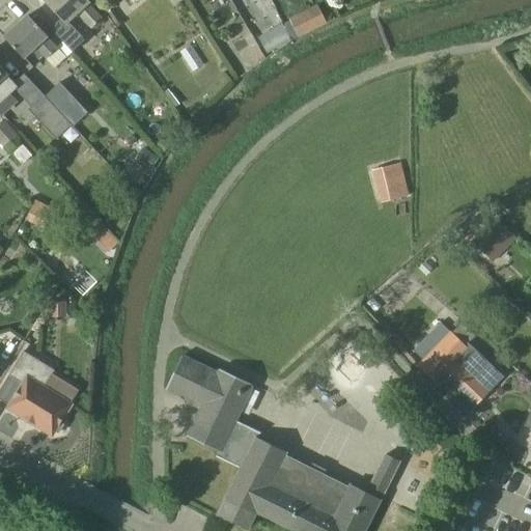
[(102,16),(86,0),(45,0),(63,19),(51,30),(72,53),(84,42),(67,24),(78,14),(91,28),(102,16)]
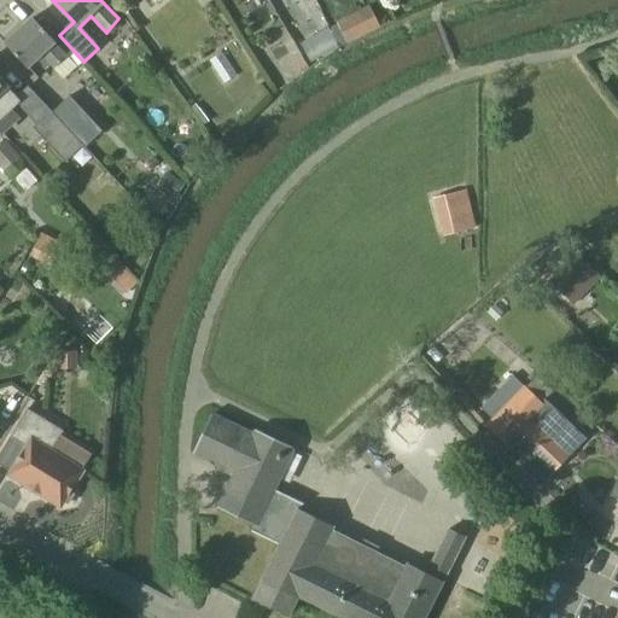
[(347,45),(380,30),(371,7),(337,23),(347,45)]
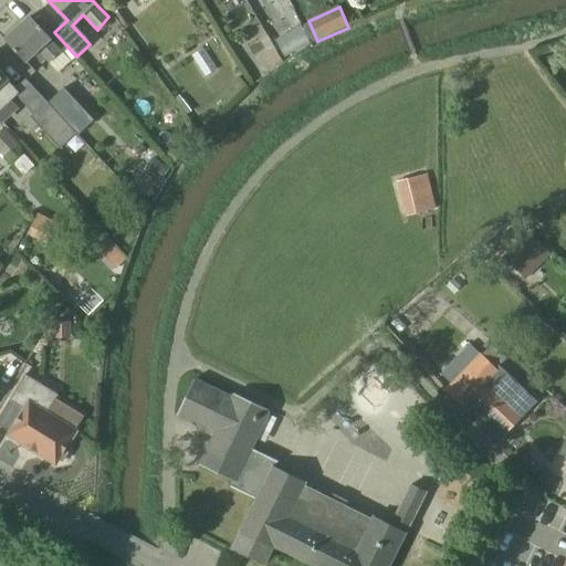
[(60,51),(49,38),(30,17),(4,40),(25,62),(37,51),(48,63),(60,51)]
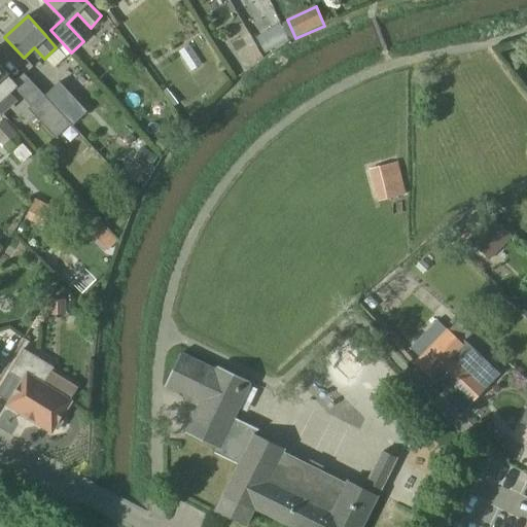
[(84,42),(72,54),(84,67),(97,56),(84,42)]
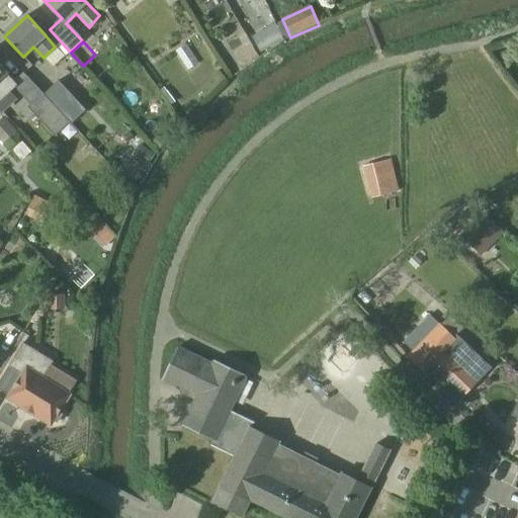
[(0,99),(6,94),(16,85),(5,74),(8,72),(0,63),(0,99)]
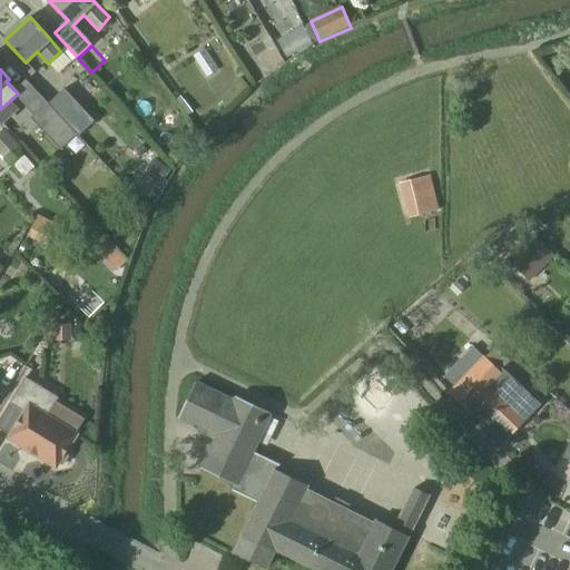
[(64,89),(48,104),(60,117),(77,135),(79,137),(94,123),(64,89)]
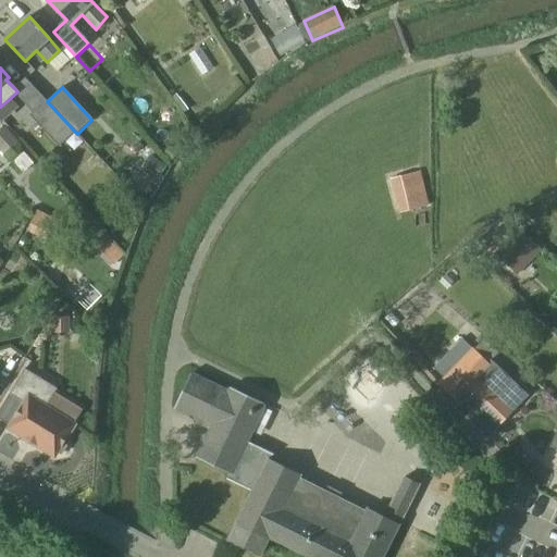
[(46,100),(33,112),(44,123),(39,127),(58,147),(75,132),(59,114),(47,101),(46,100)]
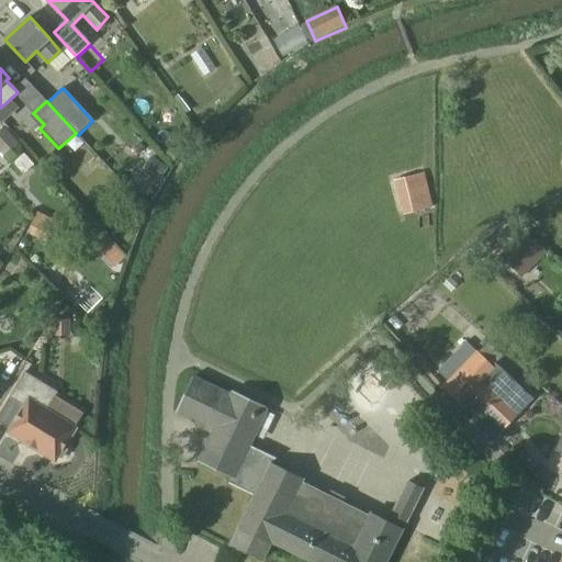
[(23,153),(20,148),(21,147),(4,127),(0,131),(0,150),(7,159),(8,158),(12,163),(23,153)]
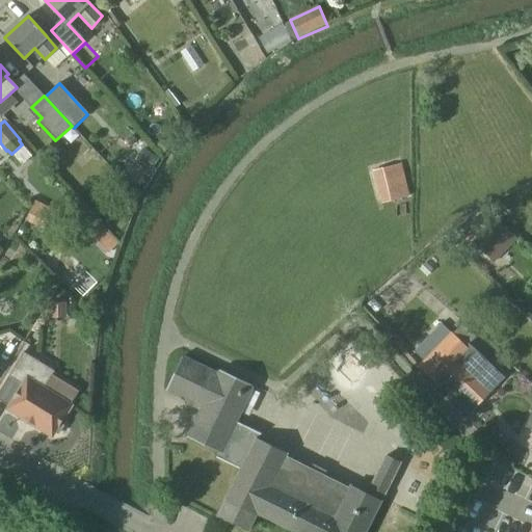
[(161,138),(156,145),(164,153),(169,145),(161,138)]
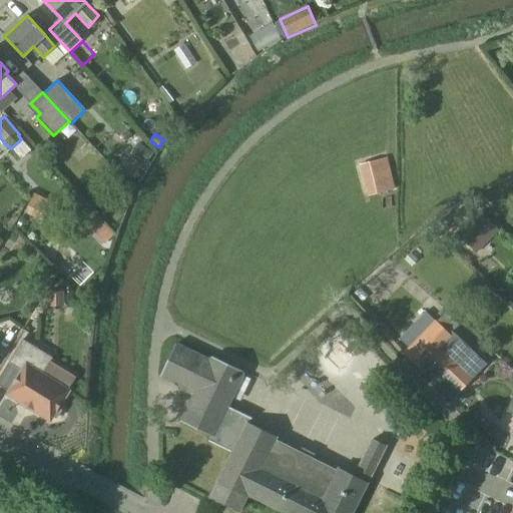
[(142,144),(133,158),(144,165),(153,151),(142,144)]
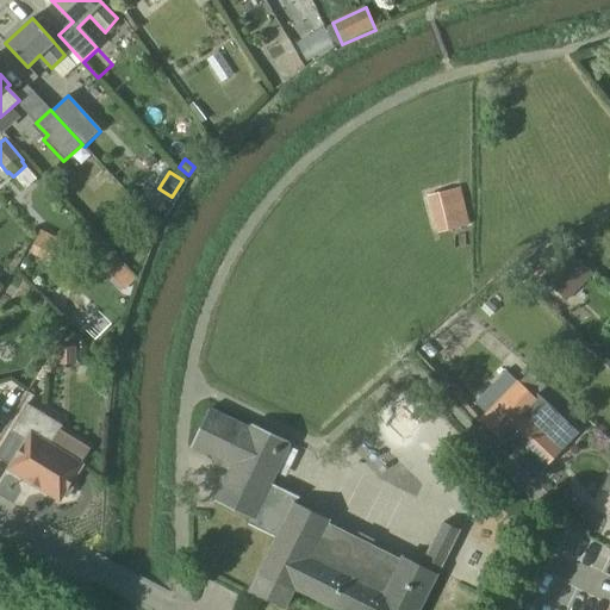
[(467,225),(458,186),(430,193),(439,232),(467,225)]
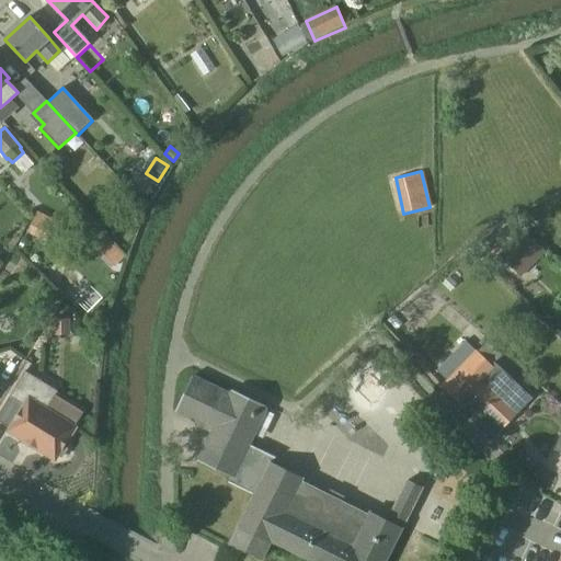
[(521,275),(547,251),(528,232),(503,256),(521,275)]
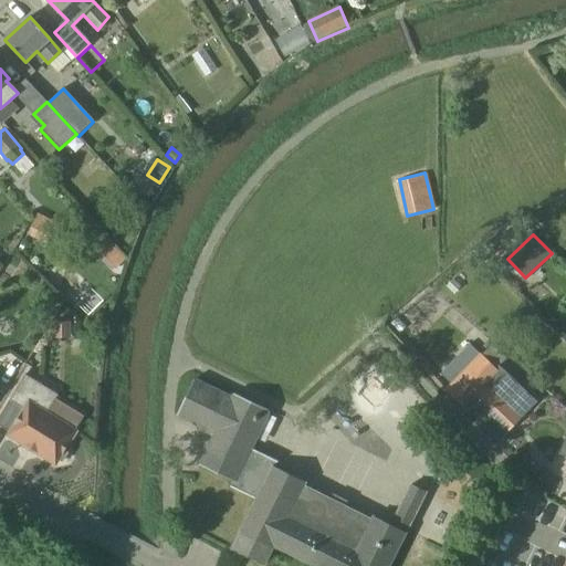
[(104,236),(93,245),(115,270),(126,260),(104,236)]
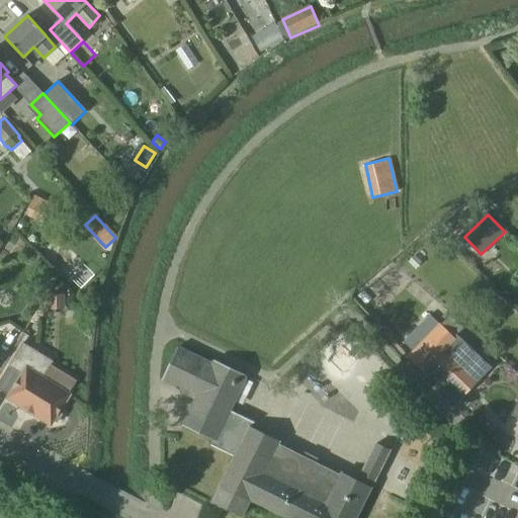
[(65,293),(49,293),(49,310),(65,309),(65,293)]
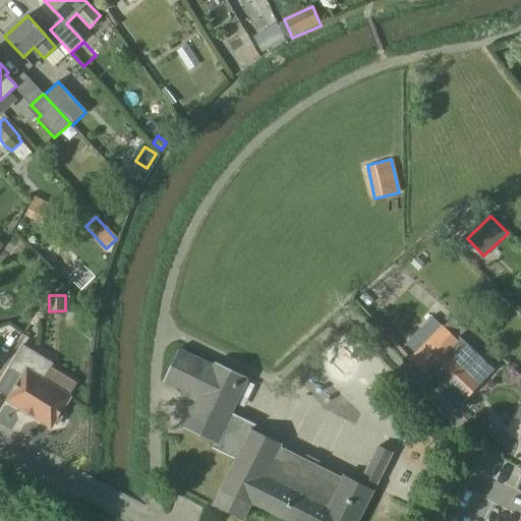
[(459,337),(456,341),(443,327),(431,316),(406,344),(415,353),(410,358),(429,377),(425,381),(450,404),(458,405),(494,368),(459,337)]
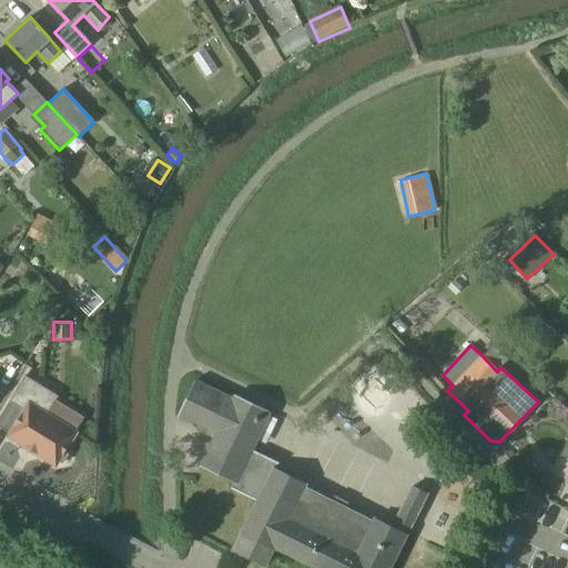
[(68,454),(64,452),(78,430),(48,413),(58,396),(24,374),(10,401),(24,408),(9,436),(23,446),(22,448),(34,456),(37,454),(56,465),(59,460),(62,463),(68,454)]
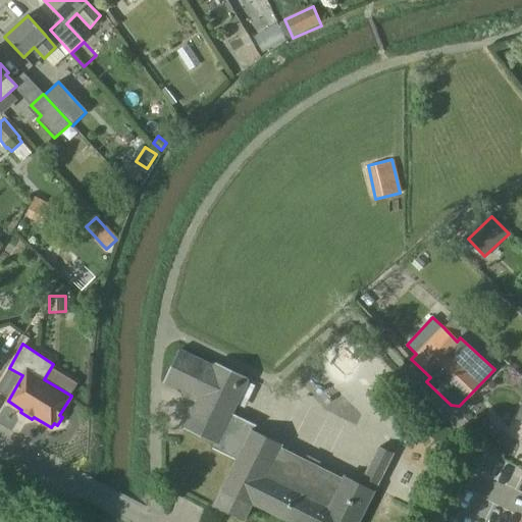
[(214,366),(178,350),(163,382),(198,400),(184,429),(209,440),(242,375),(215,363),(214,366)]
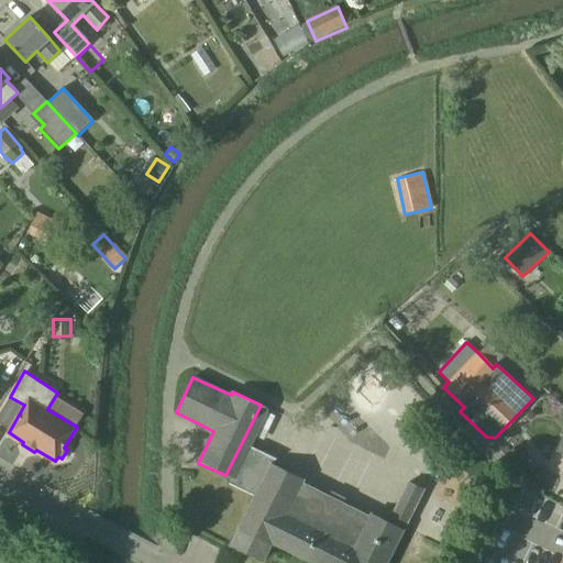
[(370,518),(301,483),(304,479),(272,463),(275,456),(251,444),(268,408),(261,405),(225,475),(233,479),(231,484),(230,483),(229,484),(255,497),(230,545),(262,562),(272,543),(310,562),(386,562),(404,530),(424,486),(408,478),(386,521),(372,514),(370,518)]
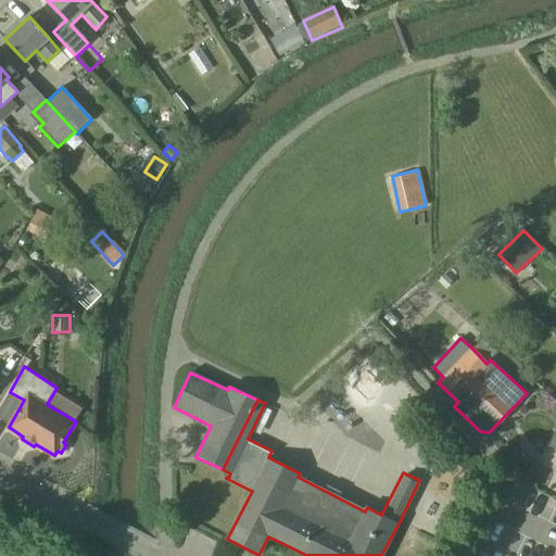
[(430,458),(443,446),(414,416),(401,429),(430,458)]
